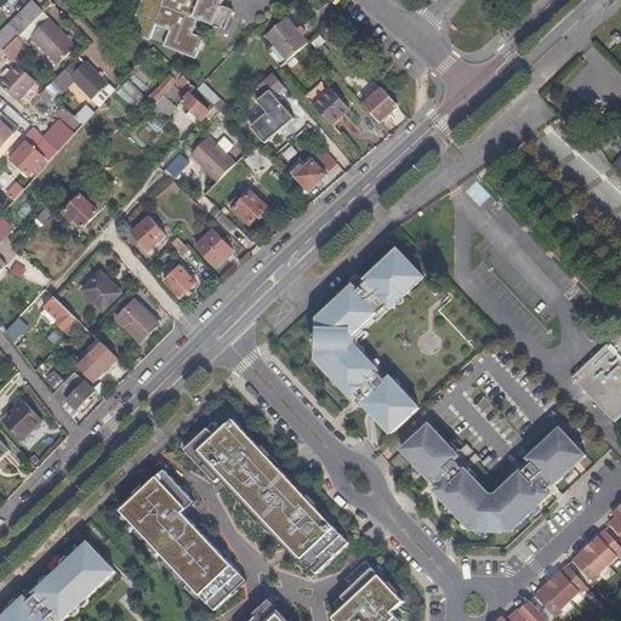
[(144,0),(134,24),(153,34),(160,18),(174,26),(166,40),(198,56),(208,36),(195,30),(203,16),(221,24),(229,7),(221,3),(221,0),(144,0)]
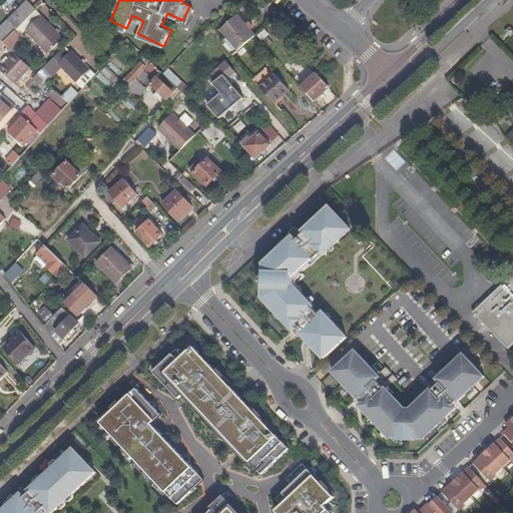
[(18,28),(37,10),(29,1),(9,19),(18,28)]
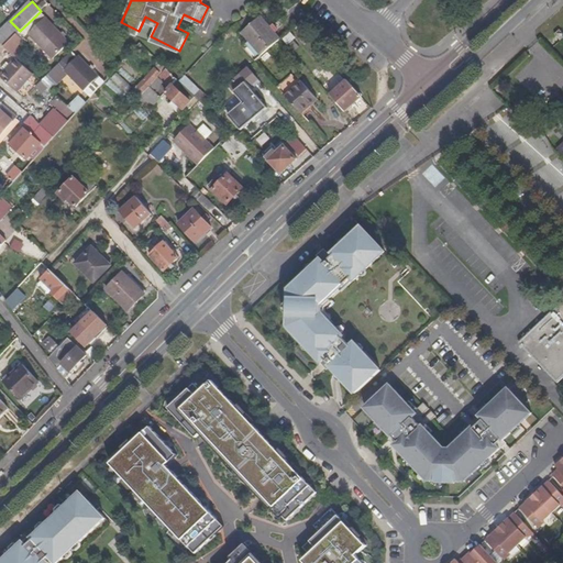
[(255,62),(280,39),(261,15),(242,32),(250,41),(242,46),(255,62)]
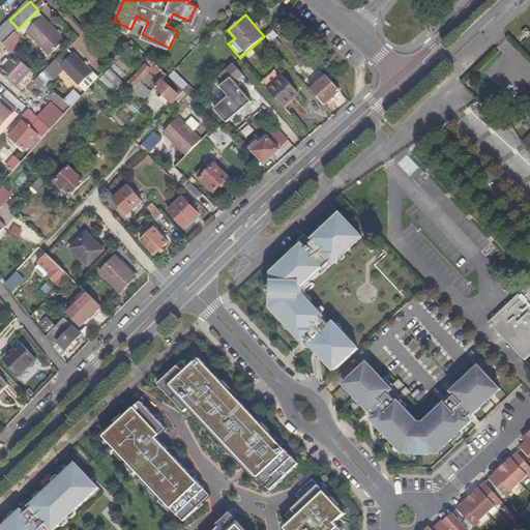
[(66,40),(43,16),(28,31),(50,55),(66,40)]
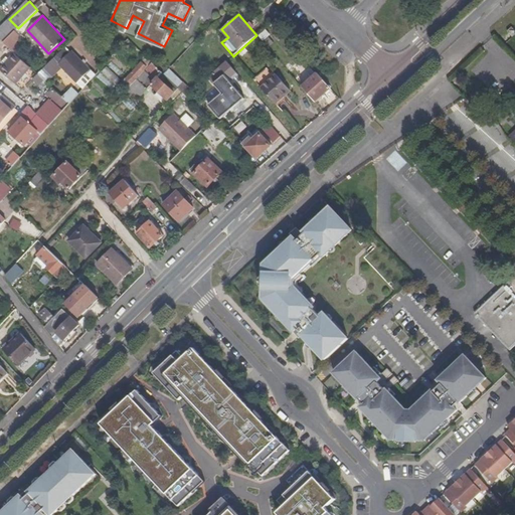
[(263,41),(271,35),(267,29),(259,35),(263,41)]
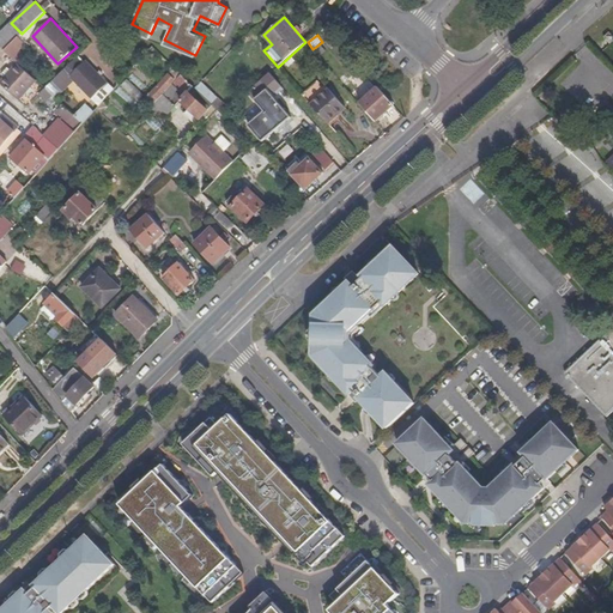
[(62,73),(68,78),(72,76),(92,98),(109,84),(87,60),(84,65),(78,59),(62,73)]
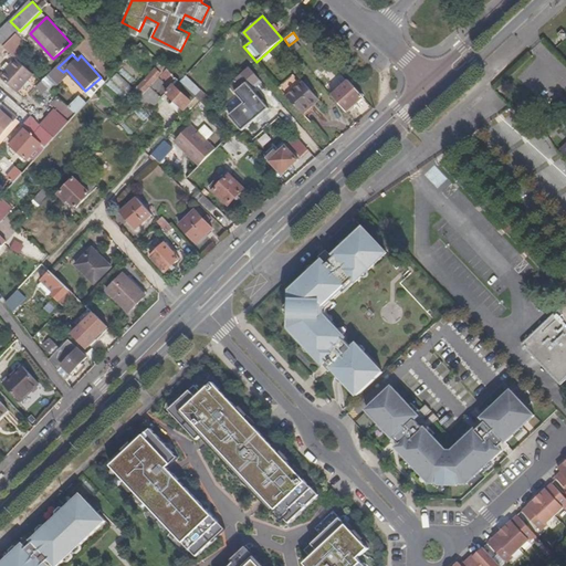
[(16,60),(0,76),(23,97),(38,81),(16,60)]
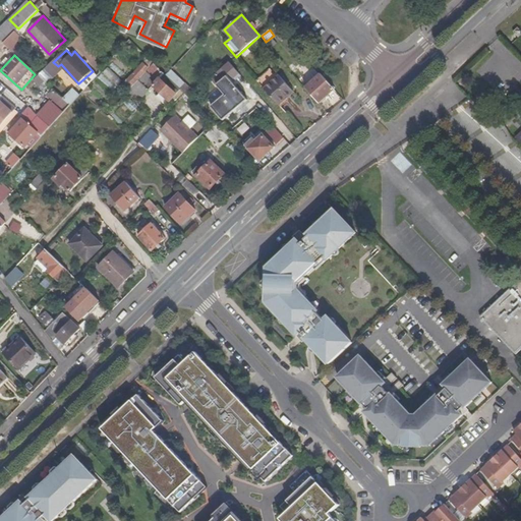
[(147,69),(154,63),(150,59),(146,64),(143,61),(122,83),(128,90),(133,83),(137,79),(147,69)]
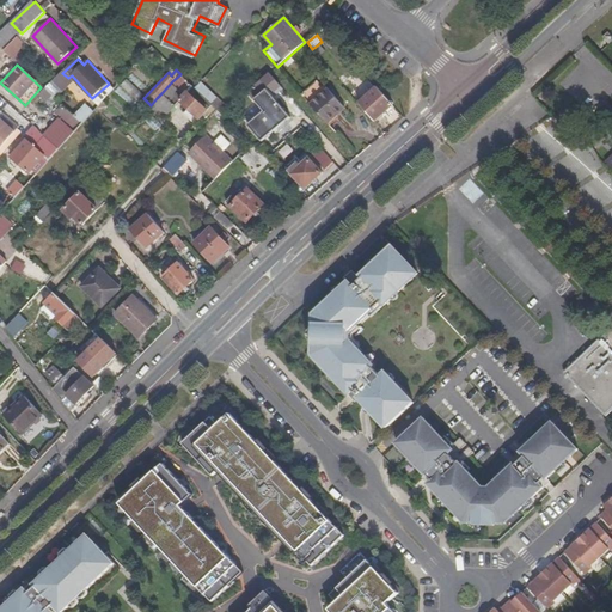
[(271,73),(248,90),(256,102),(240,114),(259,140),(291,117),(274,95),(283,89),(271,73)]
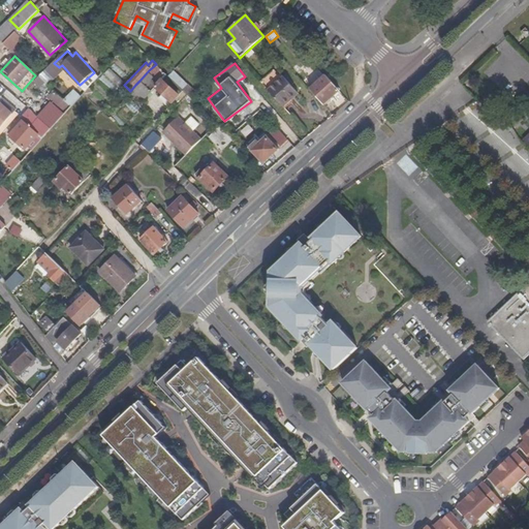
[(166,74),(156,64),(149,70),(155,75),(160,82),(166,74)]
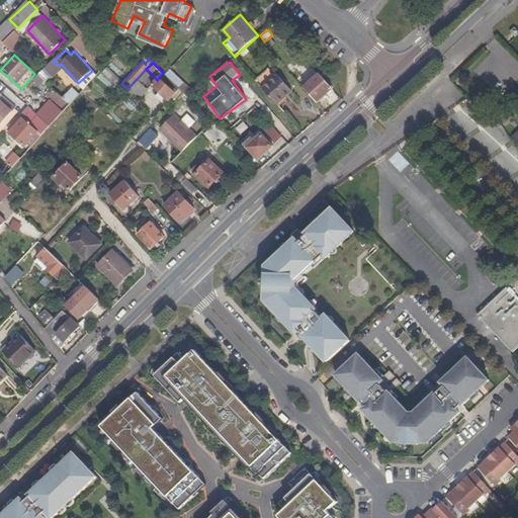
[(115,85),(120,81),(108,68),(103,72),(115,85)]
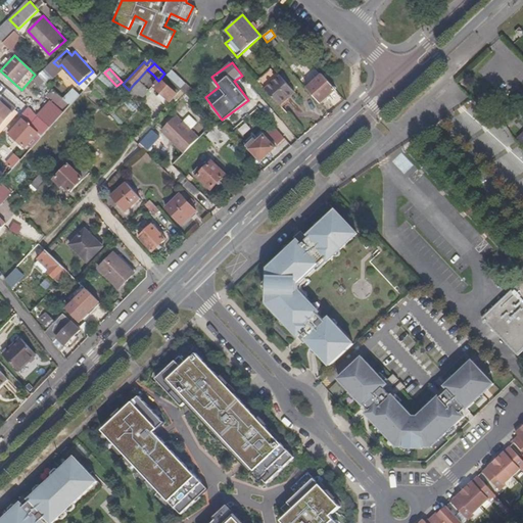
[(153,75),(147,69),(138,80),(143,85),(153,75)]
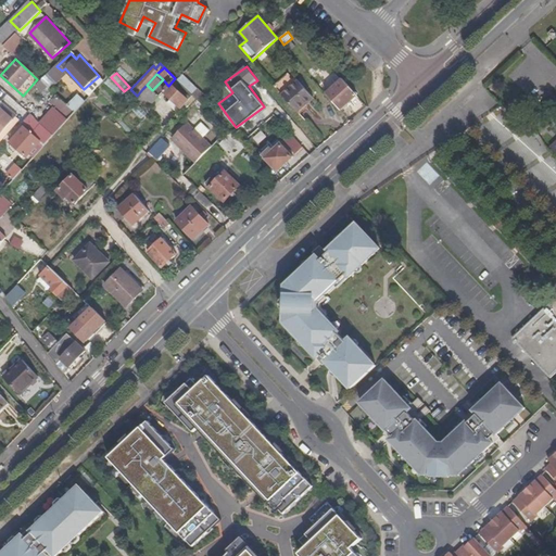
[(177,80),(175,78),(168,86),(163,91),(169,98),(165,102),(174,111),(178,106),(180,108),(192,96),(177,80)]
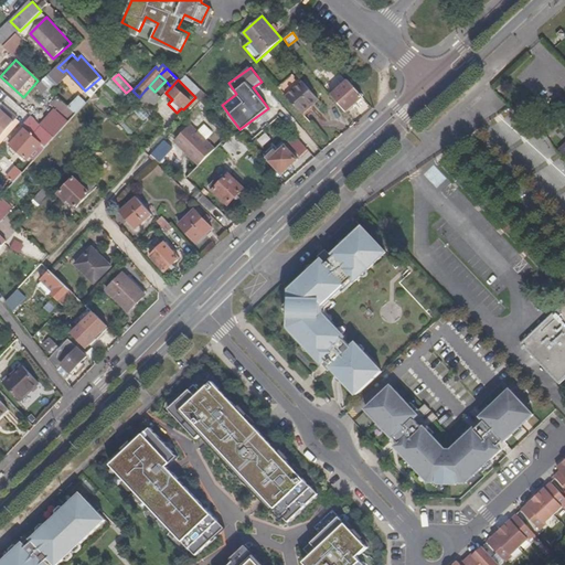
[(363,96),(348,80),(332,95),(347,112),(363,96)]
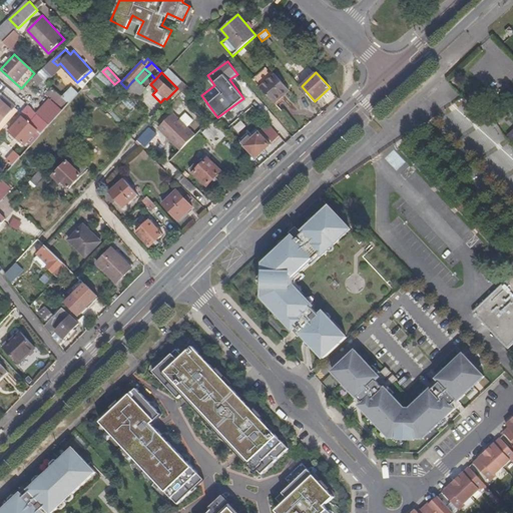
[(276,73),(261,87),(276,103),(291,90),(276,73)]
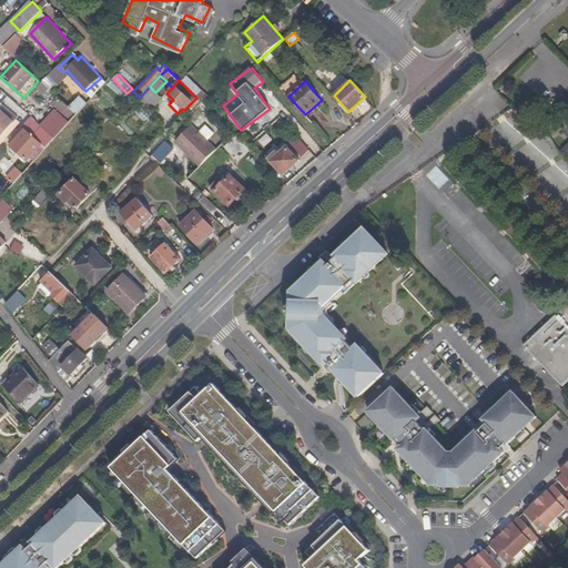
[(155,92),(150,87),(145,91),(153,99),(159,94),(155,92)]
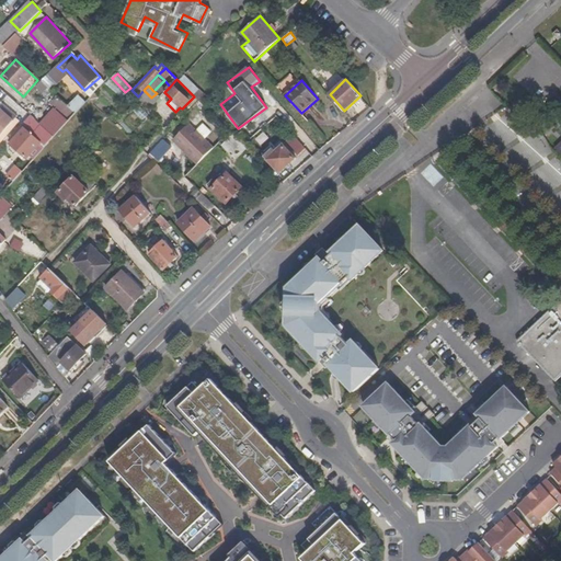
[(195,94),(204,105),(209,101),(201,89),(195,94)]
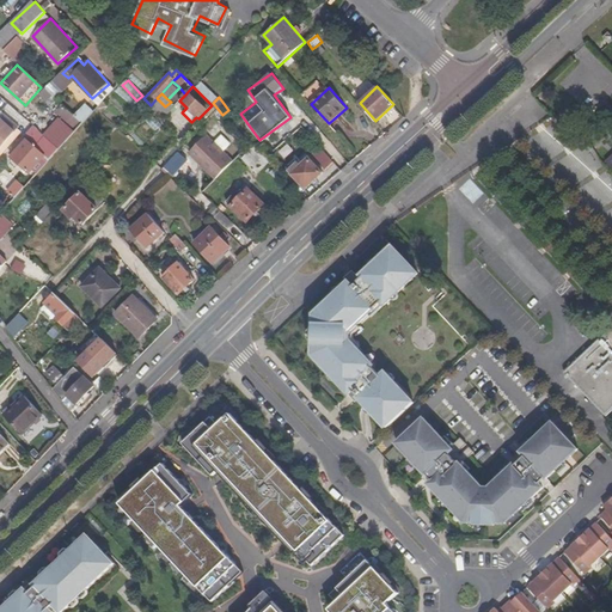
[(20,127),(2,111),(0,114),(0,117),(0,118),(0,150),(1,151),(20,127)]
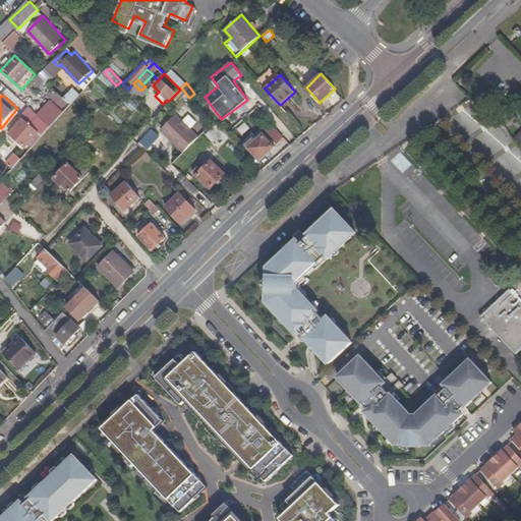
[(56,119),(71,104),(63,97),(49,112),(56,119)]
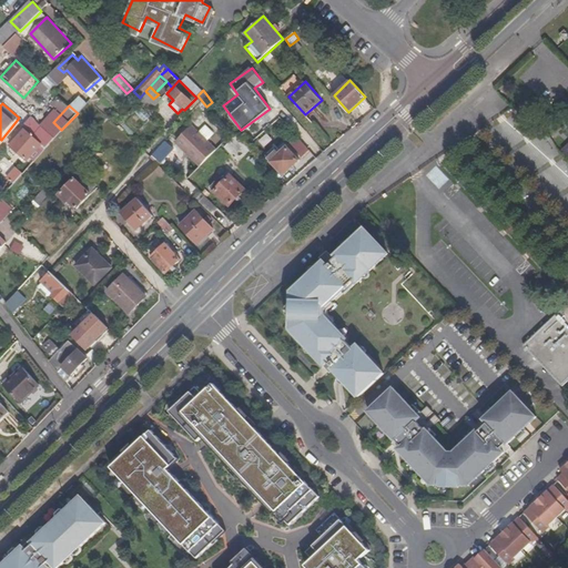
[(264,122),(275,114),(271,109),(260,117),(264,122)]
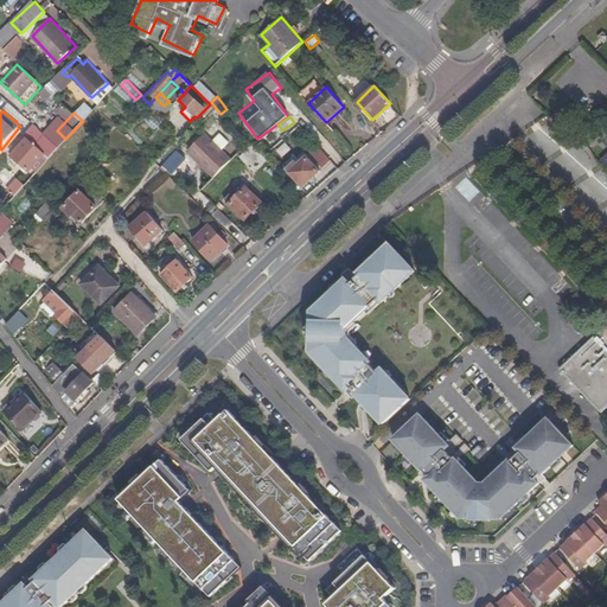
[(44,153),(49,158),(59,145),(51,138),(37,126),(26,138),(44,153)]
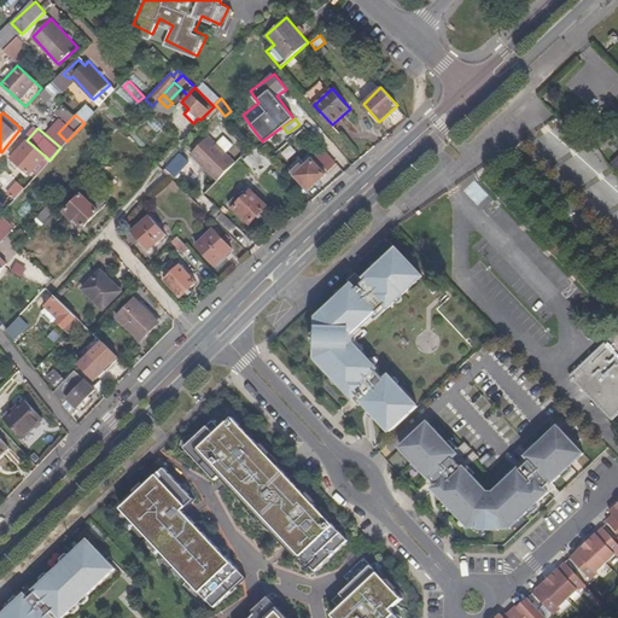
[(60,147),(66,141),(58,133),(52,140),(60,147)]
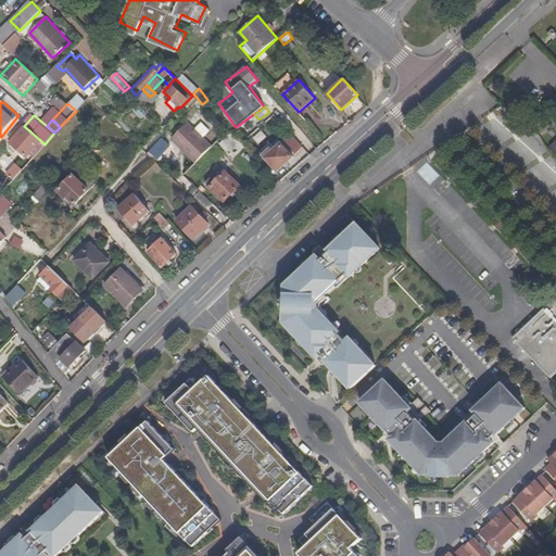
[(196,162),(212,146),(187,123),(172,138),(196,162)]
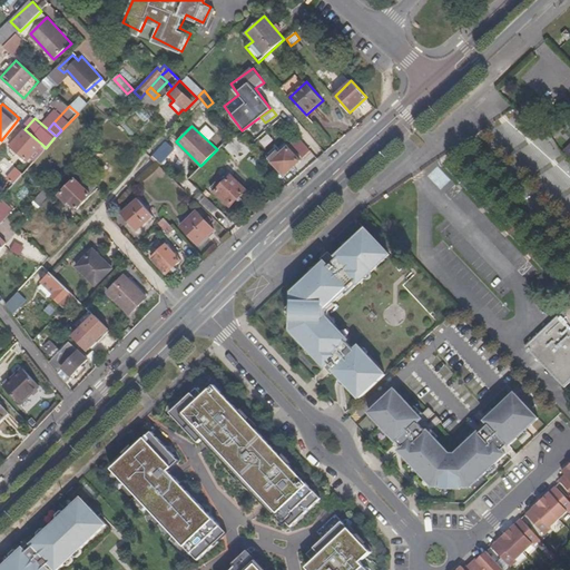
[(28,159),(41,144),(25,129),(11,145),(28,159)]
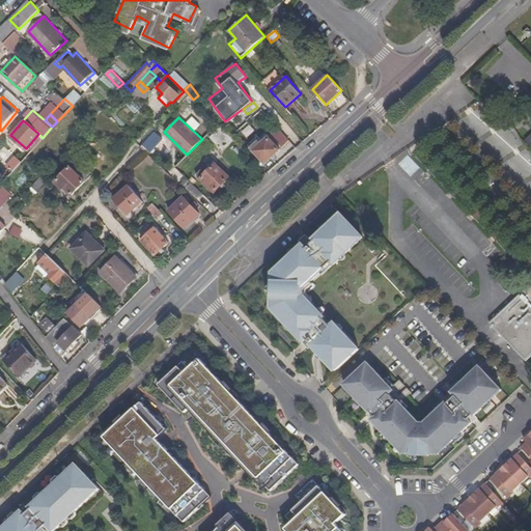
[(242,133),(249,138),(255,131),(248,124),(242,133)]
